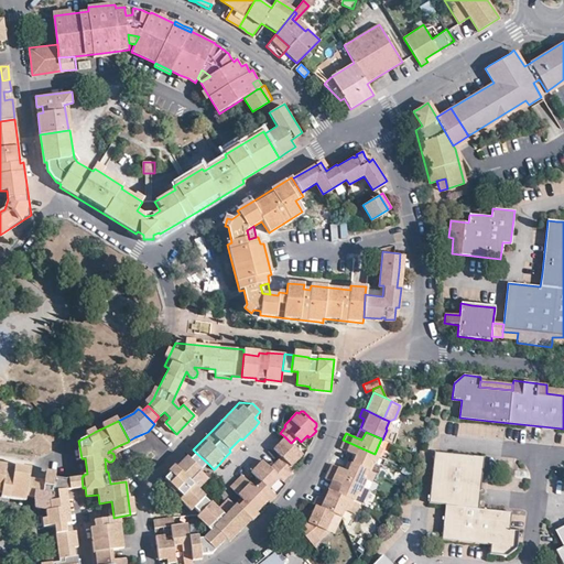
[(301,452),(291,443),(284,436),(273,448),(281,456),(274,462),(288,475),(294,469),(290,464),(301,452)]
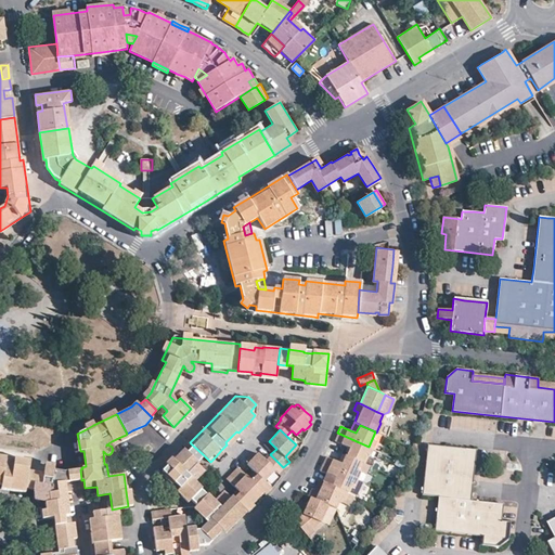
[(361,463),(369,447),(337,433),(334,440),(349,448),(346,455),(361,463)]
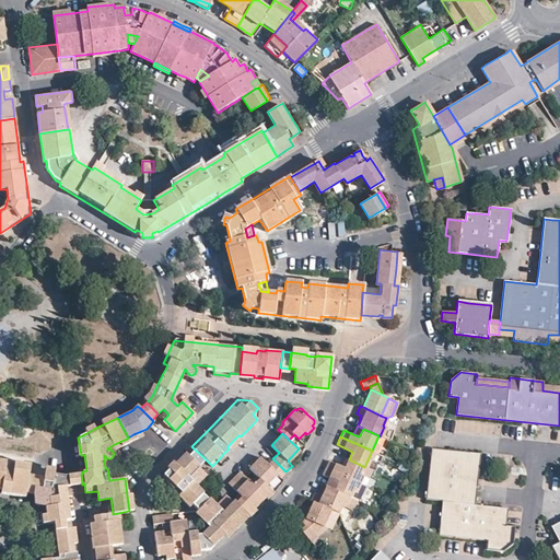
[(455,451),(431,448),(427,498),(442,500),(439,535),(487,541),(487,549),(503,551),(512,544),(513,537),(514,527),(505,526),(508,509),(491,506),(475,504),(477,480),(480,454),(479,454),(455,451)]
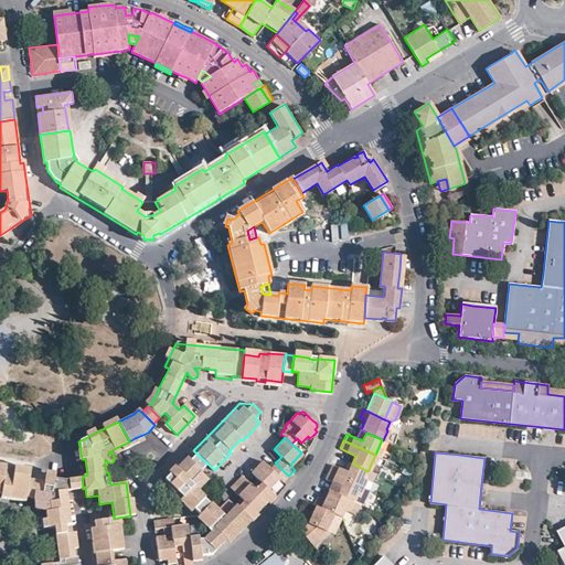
[(208,464),(196,454),(190,459),(201,470),(208,464)]
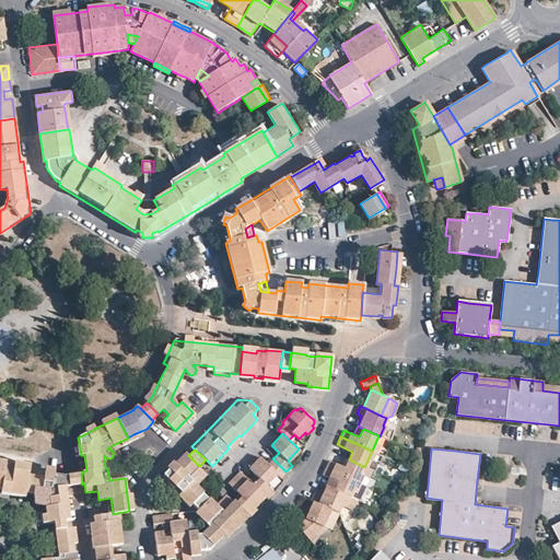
[(199,466),(188,455),(177,467),(174,464),(163,475),(193,504),(202,493),(203,492),(199,488),(198,488),(196,485),(198,481),(205,476),(198,469),(200,467),(199,466)]
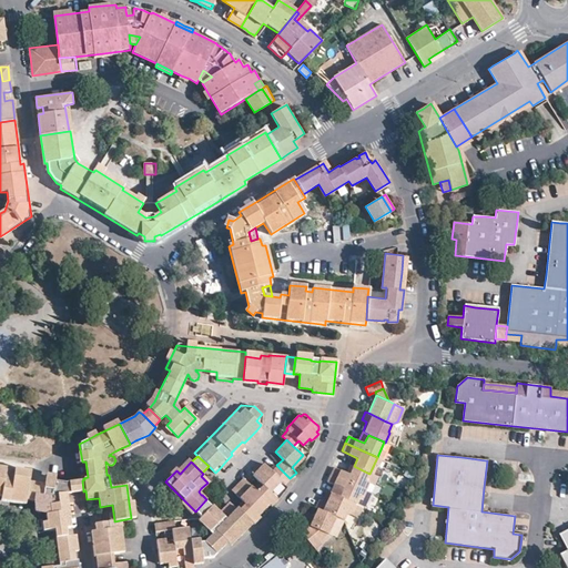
[(290,478),(276,465),(272,470),(263,463),(259,468),(252,474),(253,475),(261,482),(264,485),(271,493),(282,482),(284,484),(290,478)]
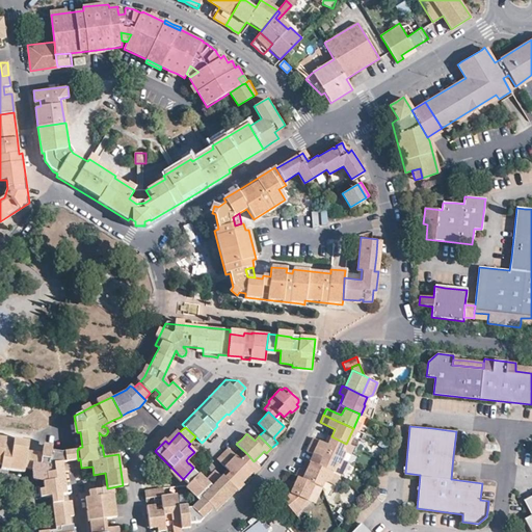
[(339,458),(346,444),(331,436),(330,436),(326,444),(323,443),(313,437),(310,444),(339,458)]
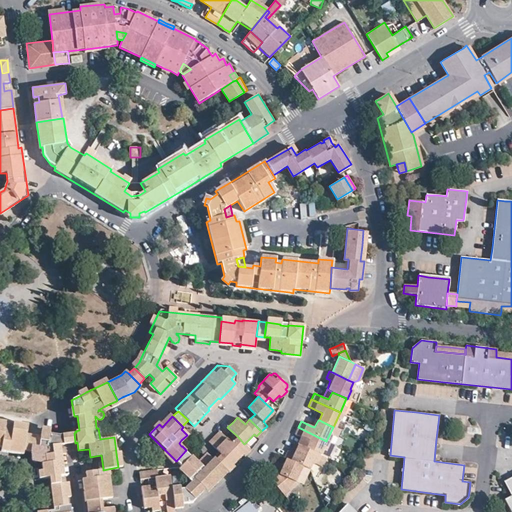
[(27,427),(12,425),(5,424),(0,422),(0,442),(2,442),(1,446),(23,450),(35,452),(35,453),(34,453),(33,453),(32,454),(31,455),(31,456),(31,457),(31,458),(31,459),(32,459),(32,460),(33,460),(33,461),(34,461),(35,461),(36,461),(37,461),(38,460),(39,459),(39,458),(39,457),(40,457),(42,470),(43,478),(49,477),(59,476),(64,475),(60,445),(58,435),(49,433),(50,431),(41,429),(40,435),(26,433),(27,427)]
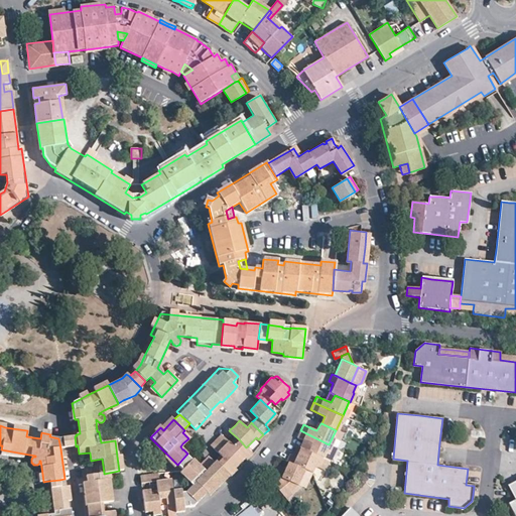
[(323,459),(329,444),(300,430),(297,437),(310,443),(307,452),(320,458),(323,459)]
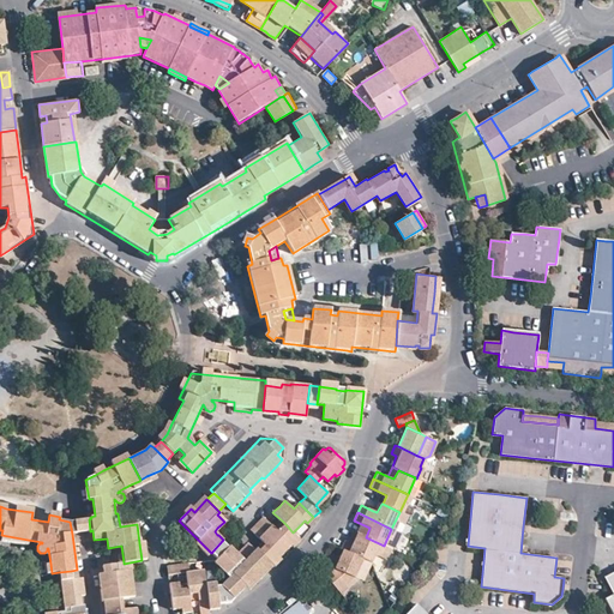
[(407,515),(399,512),(391,529),(399,531),(407,515)]
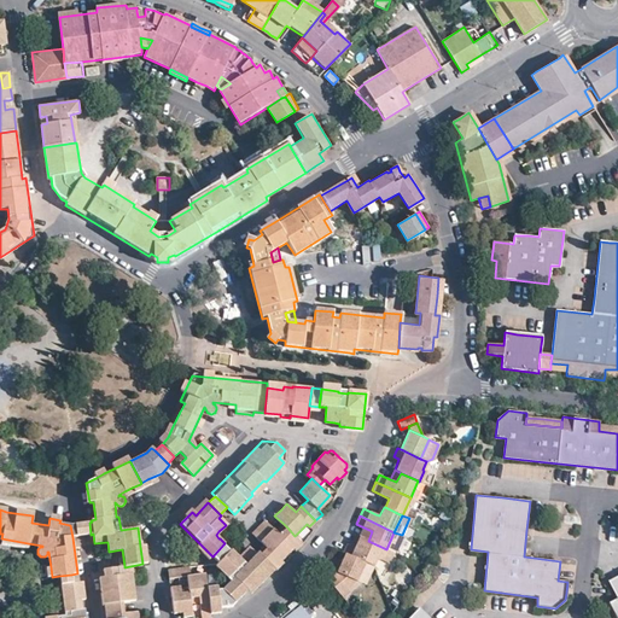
[(262,522),(258,525),(285,552),(291,546),(293,548),(296,551),(303,543),(295,536),(287,528),(280,535),(277,531),(264,519),(262,522)]
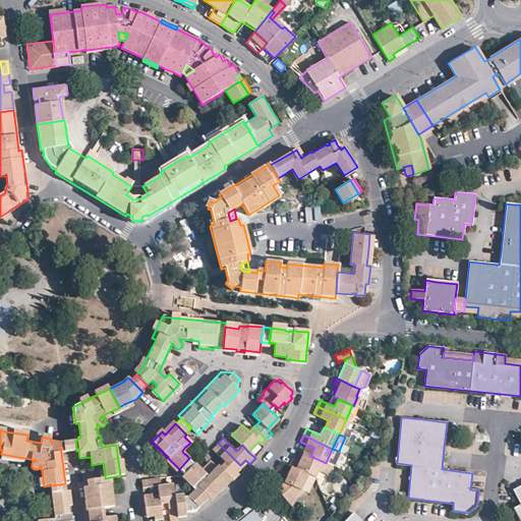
[(242,445),(239,442),(233,448),(236,451),(242,445)]
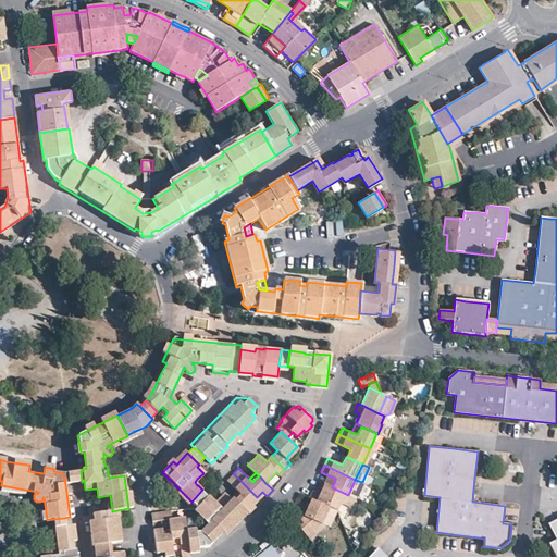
[(257,497),(233,473),(230,478),(226,480),(237,491),(240,494),(235,499),(248,512),(249,514),(255,507),(252,506),(250,504),(257,497)]
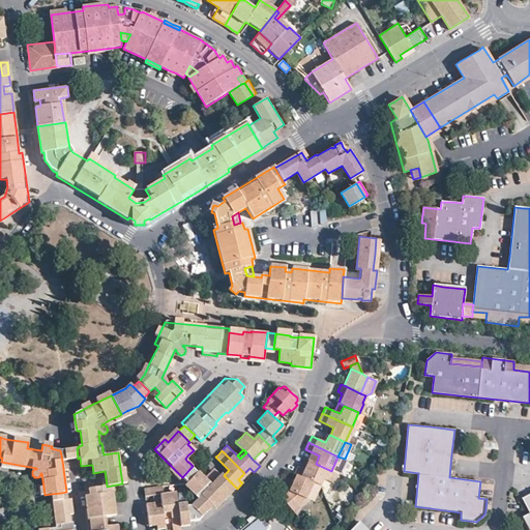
[(307,461),(303,459),(299,467),(303,469),(307,461)]
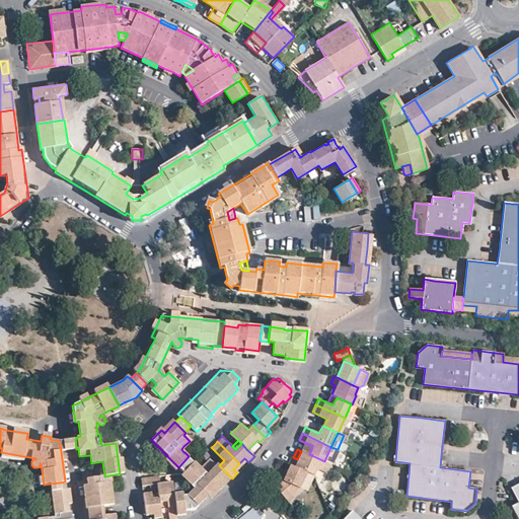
[(288,464),(289,465),(306,473),(313,476),(316,468),(318,469),(322,460),(309,454),(302,451),(298,460),(297,459),(293,457),(291,457),(288,464)]
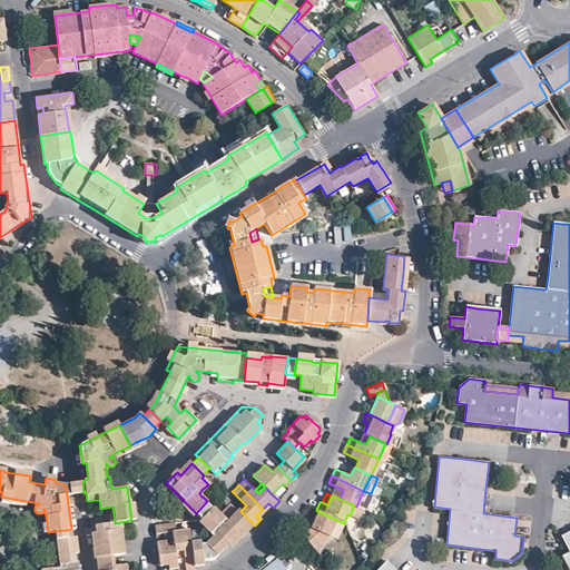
[(212,508),(206,502),(196,513),(202,519),(212,508)]
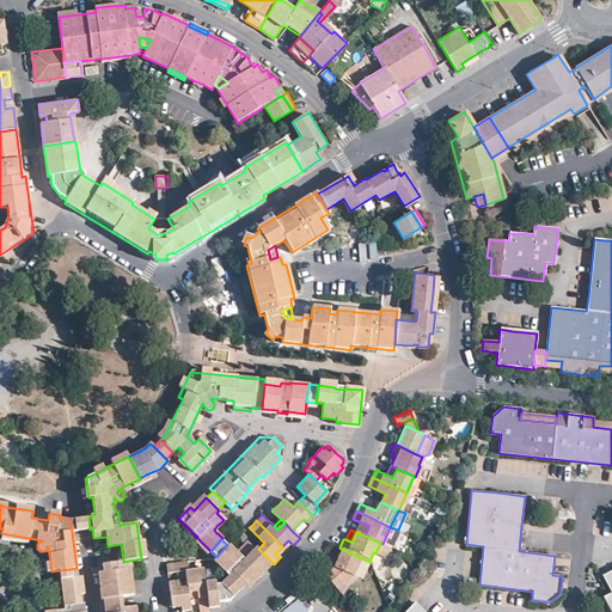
[(273,563),(258,549),(256,546),(254,549),(248,543),(240,549),(237,552),(228,544),(227,545),(216,557),(232,573),(221,585),(216,585),(215,581),(204,582),(208,607),(219,606),(218,601),(224,601),(230,600),(244,585),(256,571),(261,575),(273,563)]
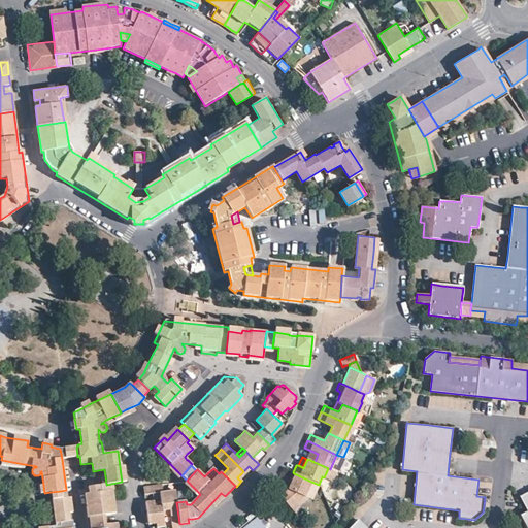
[(336,472),(330,469),(328,468),(324,477),(332,482),(336,472)]
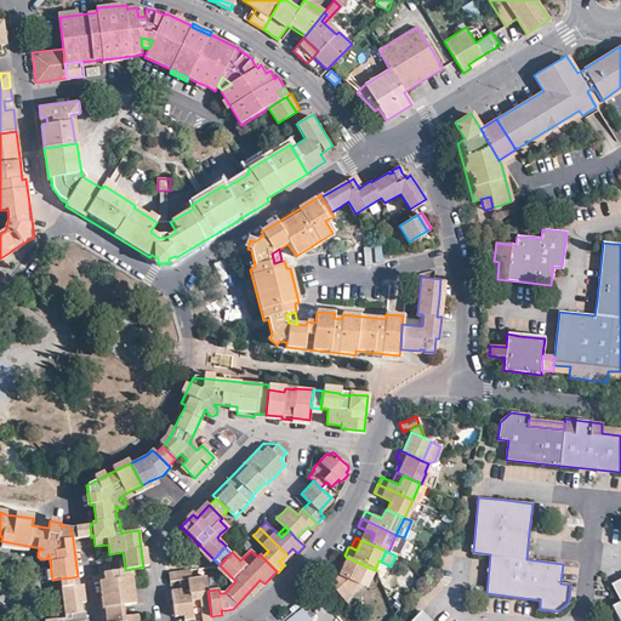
[(337,575),(329,581),(345,602),(346,602),(352,596),(349,592),(343,585),(348,581),(357,585),(358,585),(366,567),(346,557),(337,575)]
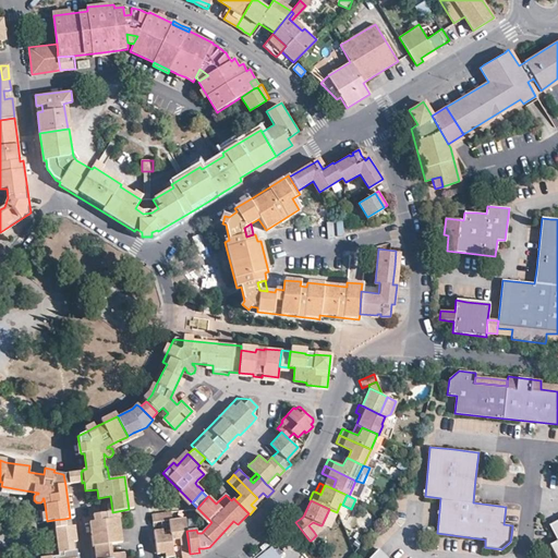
[(337,512),(329,509),(322,525),(329,529),(337,512)]
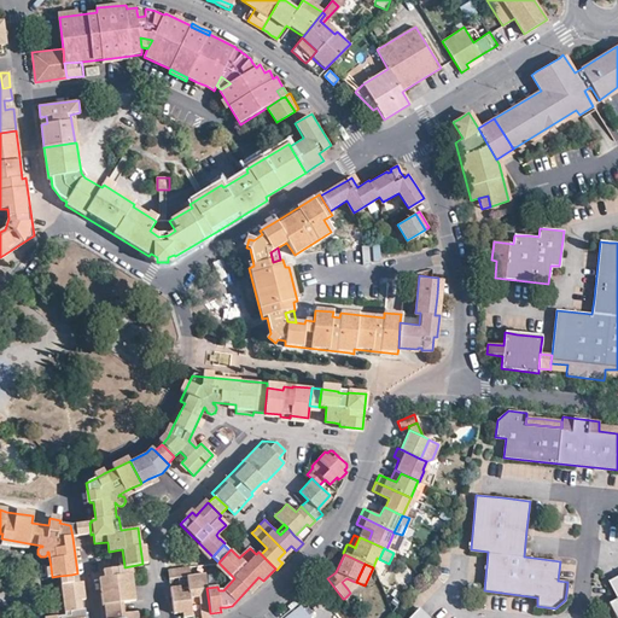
[(124,567),(103,570),(103,571),(104,577),(132,573),(130,566),(124,567)]
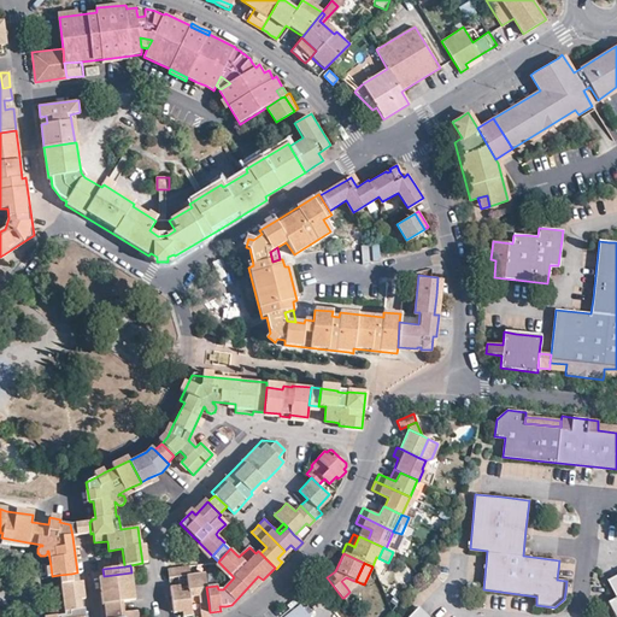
[(191,575),(189,565),(168,568),(169,577),(187,575),(191,575)]
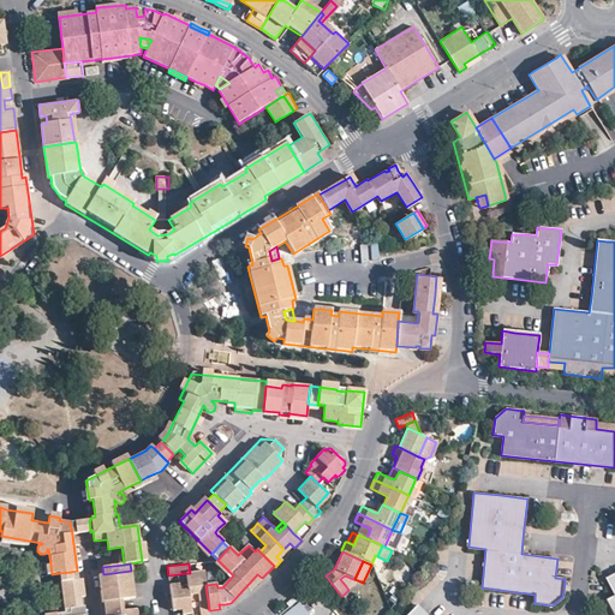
[(132,580),(131,571),(103,574),(99,574),(99,584),(101,602),(103,602),(105,614),(137,614),(136,609),(123,610),(121,599),(130,598),(130,597),(127,581),(132,580)]
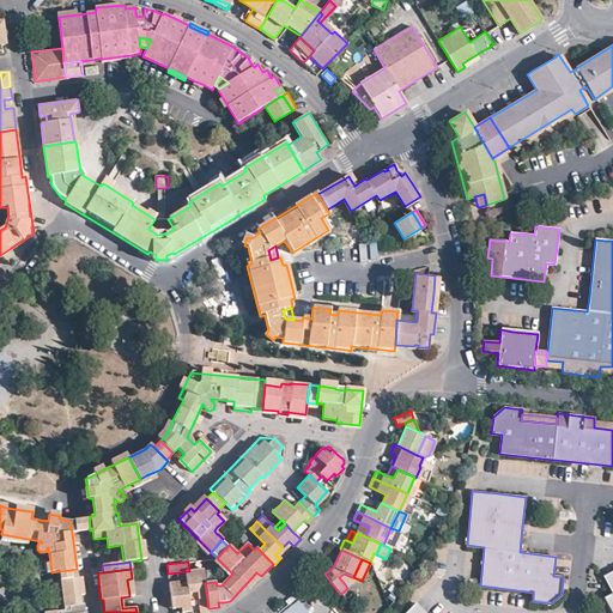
[(208,608),(205,583),(204,569),(189,571),(186,571),(187,582),(187,588),(188,593),(196,592),(198,598),(199,612),(207,612),(210,612),(208,610),(208,608)]
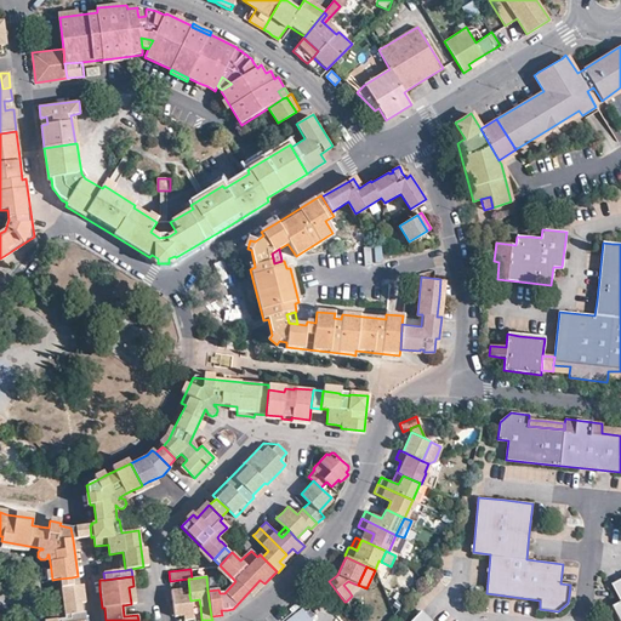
[(72,577),(60,579),(61,587),(73,586),(72,577)]
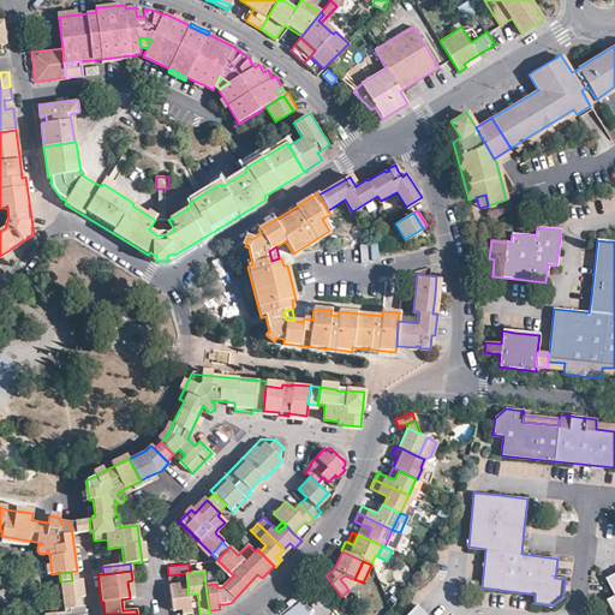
[(340,579),(346,586),(353,579),(345,575),(340,579)]
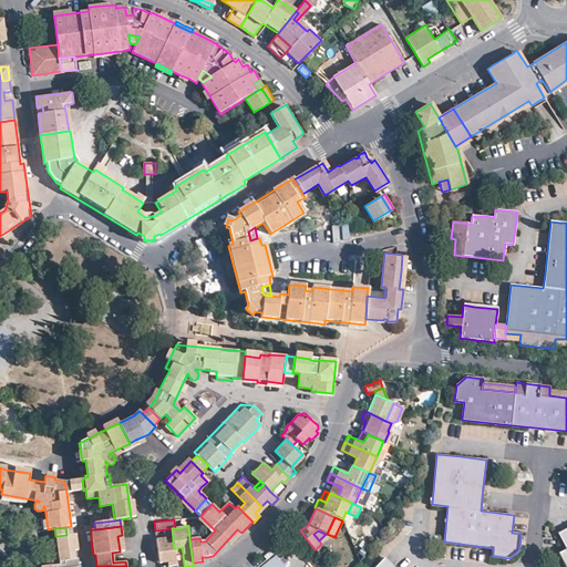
[(75,566),(74,558),(71,535),(66,535),(55,536),(57,545),(58,553),(44,554),(45,559),(47,566),(43,566),(42,566),(75,566)]
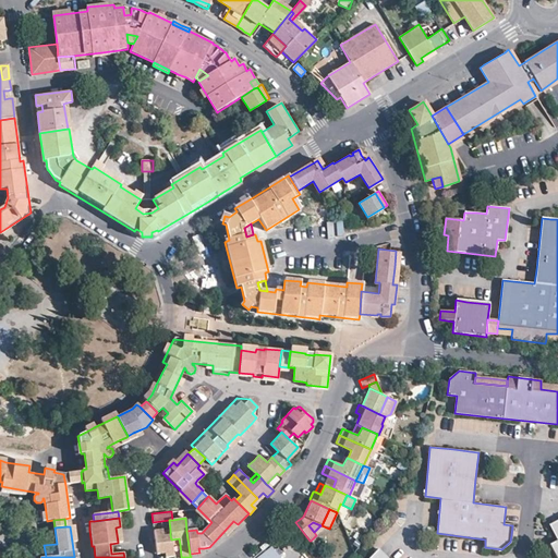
[(161,531),(154,532),(157,554),(164,553),(165,556),(173,556),(172,545),(171,540),(170,535),(162,535),(161,531)]
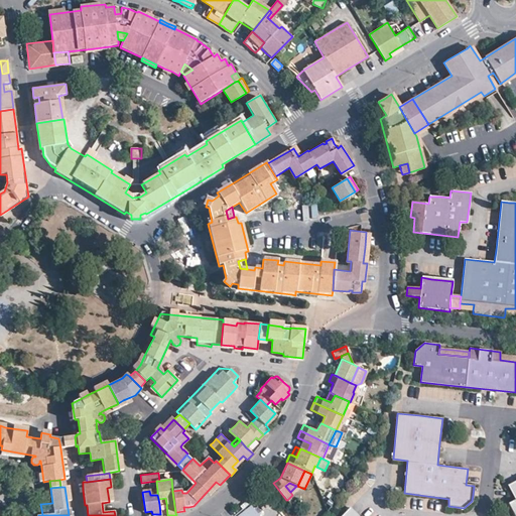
[(260,515),(255,507),(241,515),(260,515)]
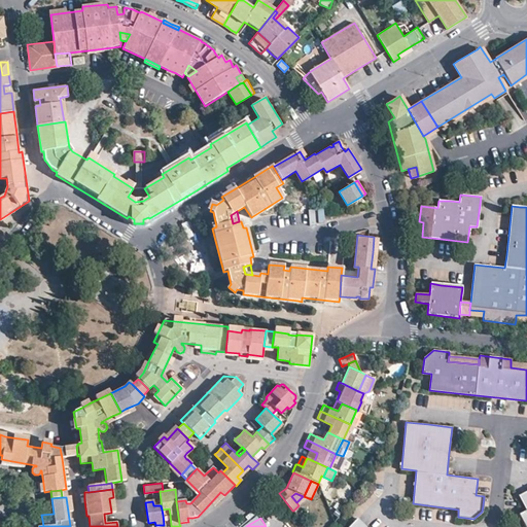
[(365,526),(361,522),(357,518),(348,526),(365,526)]
